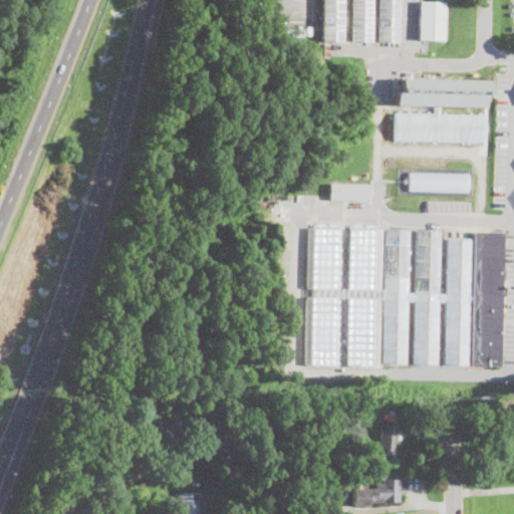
[(343,0),(343,41),(323,42),(323,0),(343,0)]
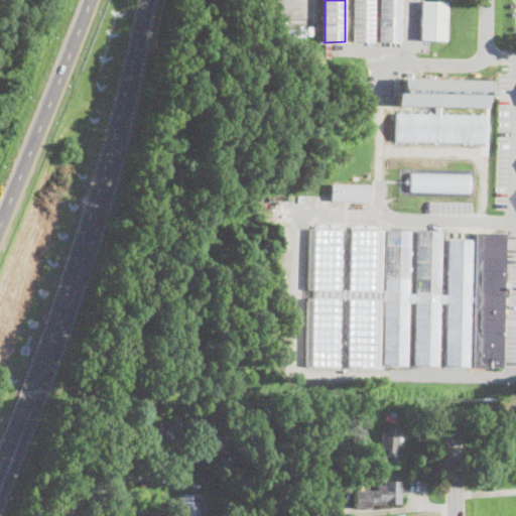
[(375,0),(374,41),(353,40),(353,0),(375,0)]
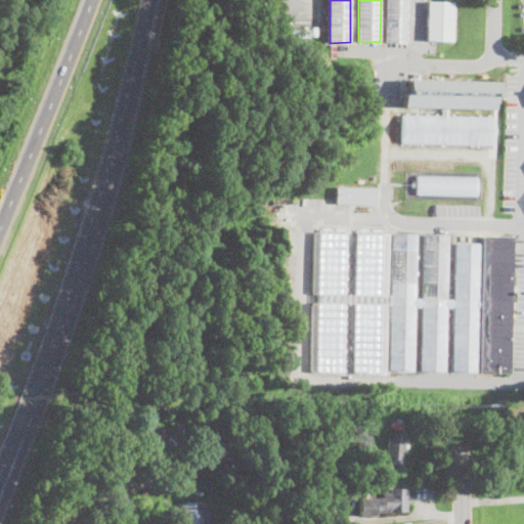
[(408,0),(407,43),(386,43),(386,0),(408,0)]
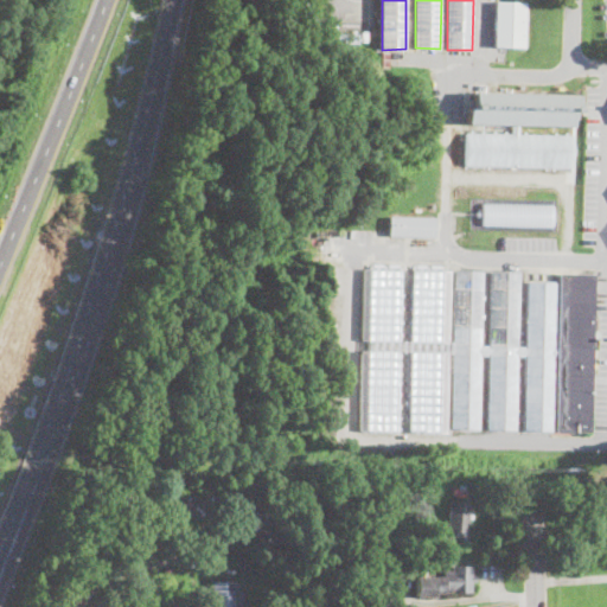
[(496,0),(526,1),(525,46),(494,45),(496,0)]
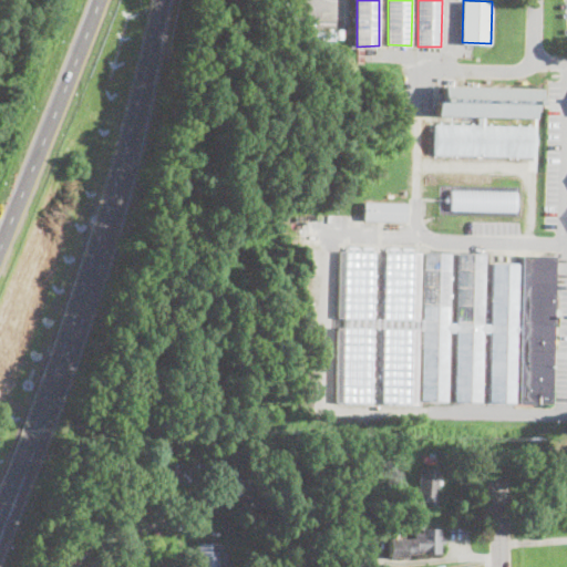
[(336,39),(310,39),(310,29),(336,30),(336,39)]
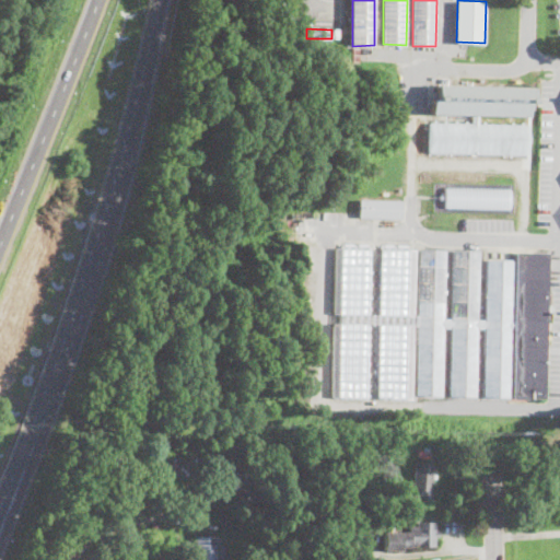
[(535,86),(535,103),(528,103),(528,116),(430,115),(431,100),(436,100),(438,85),(535,86)]
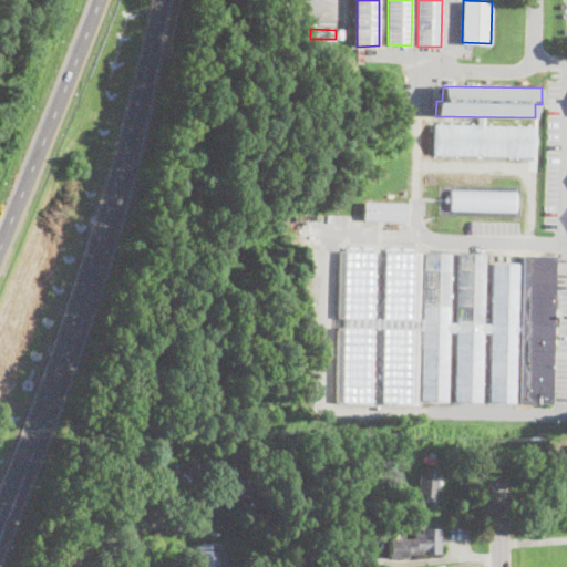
[(485,117),(484,125),(535,126),(535,156),(433,153),(434,124),(477,125),(477,117),(485,117)]
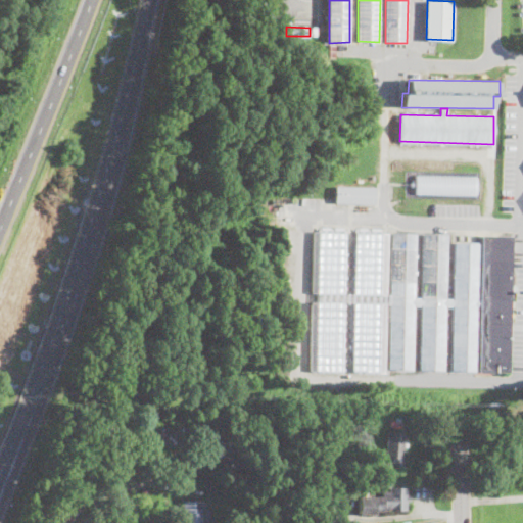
[(476,176),(476,194),(415,193),(415,174),(476,176)]
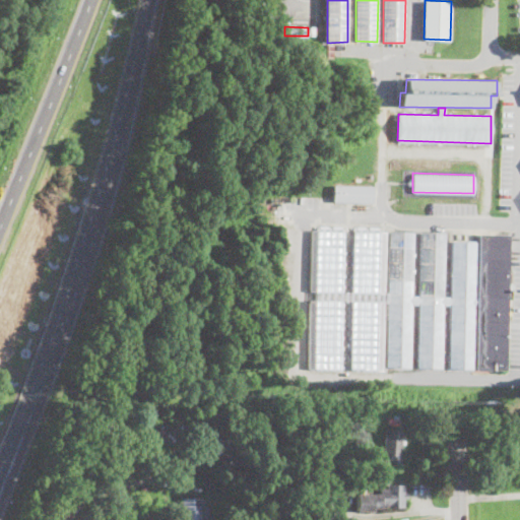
[(373,203),(333,202),(333,185),(373,187),(373,203)]
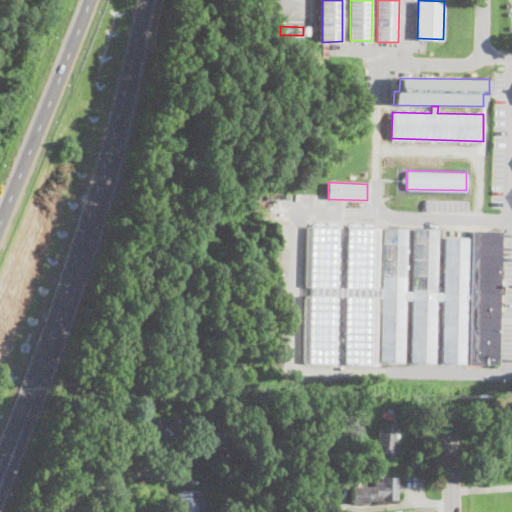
[(338,227),(337,288),(347,288),(349,223),(373,224),(373,227),(379,227),(377,289),(381,289),(382,228),(407,229),(405,291),(412,291),(413,229),(438,230),(437,292),(442,292),(443,238),(469,238),(468,293),(470,293),(470,300),(468,300),(466,363),(440,363),(440,339),(442,339),(443,300),(436,300),(434,362),(411,361),(412,299),(405,299),(404,362),(380,361),(381,298),(378,298),(376,365),(345,364),(346,295),(337,295),(335,364),(303,364),(304,296),(309,296),(310,287),(304,287),(306,227),(311,227),(312,222),(336,223),(336,227),(338,227)]
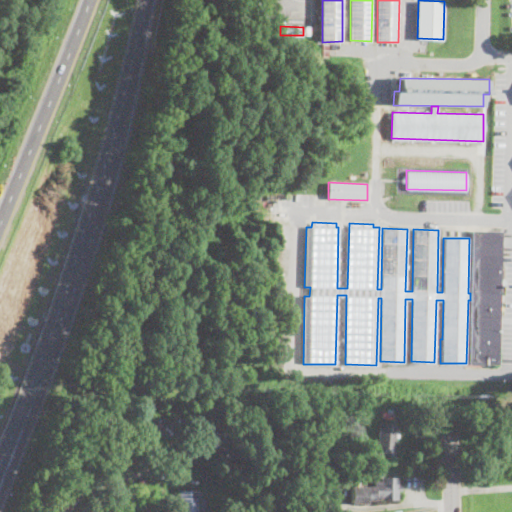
[(502,231),(499,364),(469,364),(470,300),(470,293),(472,230),(502,231)]
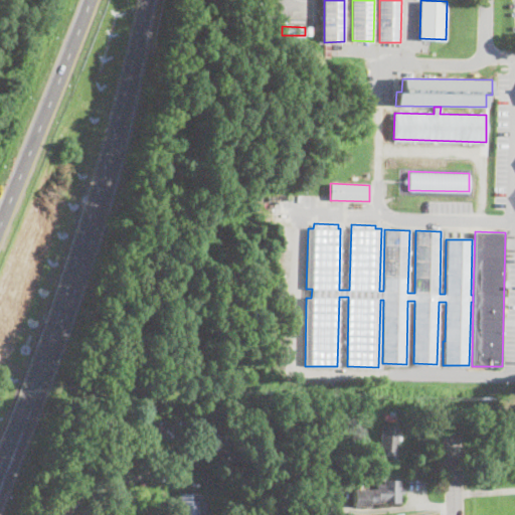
[(395,421),(383,420),(383,413),(396,414),(395,421)]
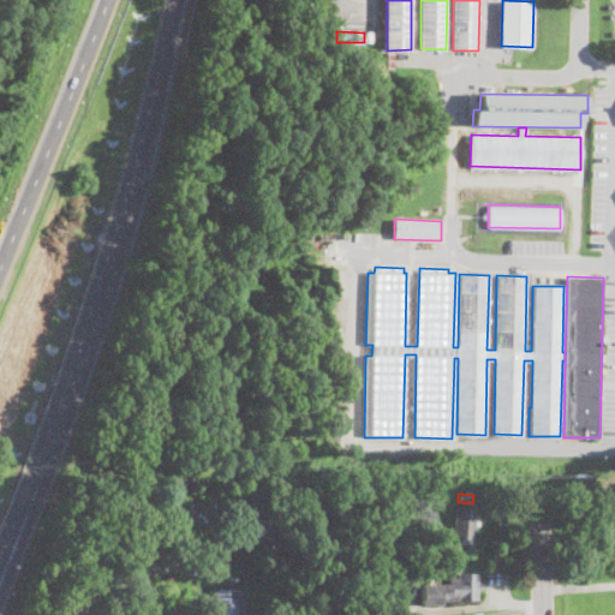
[(479,521),(478,526),(476,526),(473,549),(459,548),(460,539),(449,538),(449,529),(453,530),(454,507),(477,509),(476,520),(479,521)]
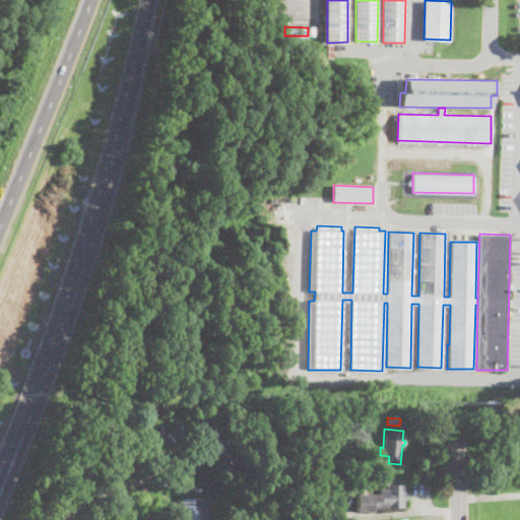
[(355,512),(355,494),(379,494),(379,489),(386,489),(386,485),(404,485),(404,508),(374,508),(374,512),(355,512)]
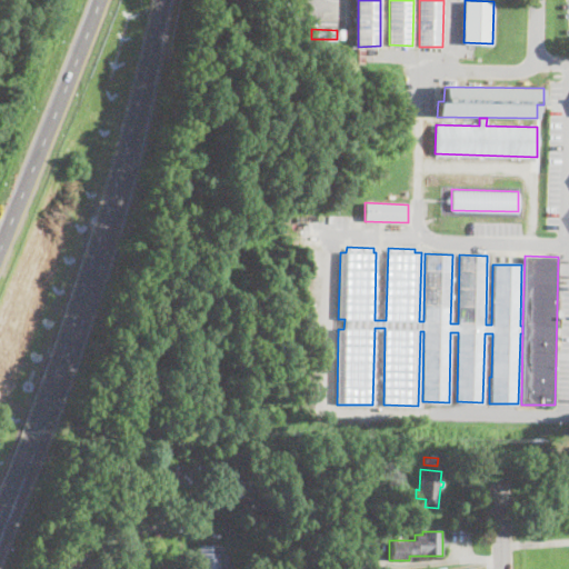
[(198,568),(198,546),(219,546),(219,568),(198,568)]
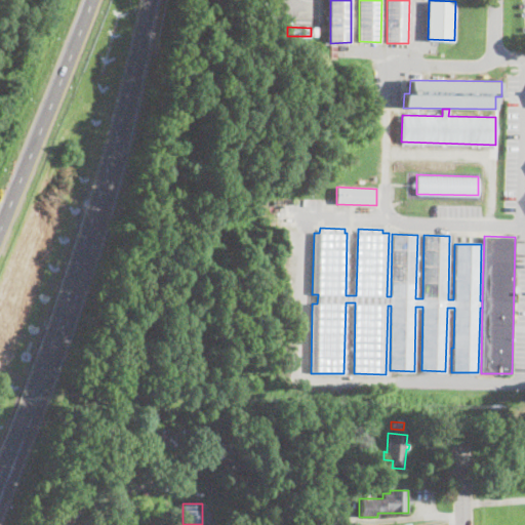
[(338,521),(333,524),(329,520),(334,516),(338,521)]
